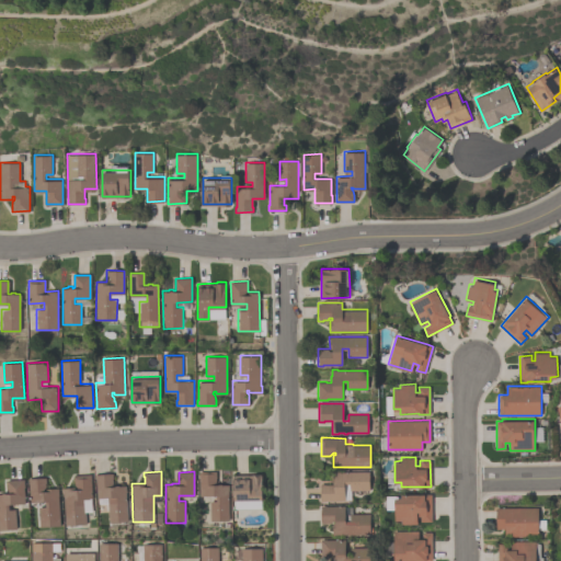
[(217,495),(199,495),(199,471),(216,471),(217,483),(218,483),(222,483),(222,484),(228,484),(229,521),(209,521),(209,501),(217,501),(217,495)]
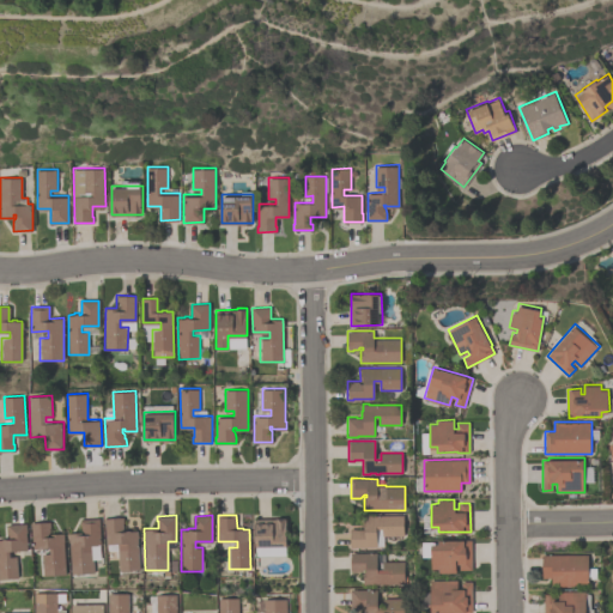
[(404,536),(382,536),(382,528),(376,528),(376,547),(351,547),(351,528),(354,528),(354,529),(364,529),(364,515),(404,515),(404,536)]
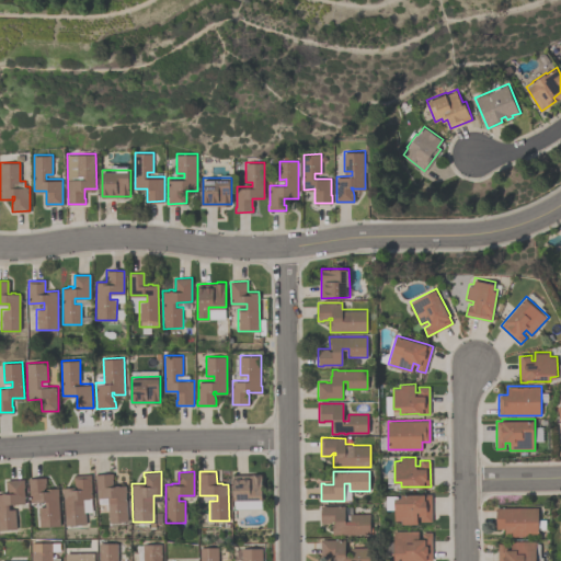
[(63,487),(75,487),(75,480),(73,480),(73,474),(91,473),(92,479),(91,479),(92,497),(90,497),(90,499),(84,499),(86,524),(65,525),(63,487)]
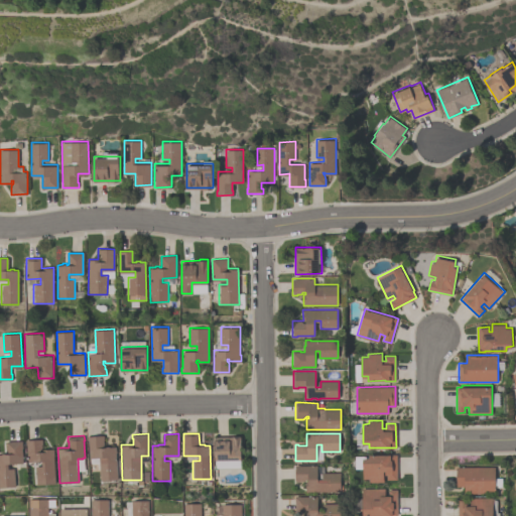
[(116,445),(118,480),(100,481),(99,458),(90,459),(89,436),(104,435),(104,445),(110,445),(110,446),(116,445)]
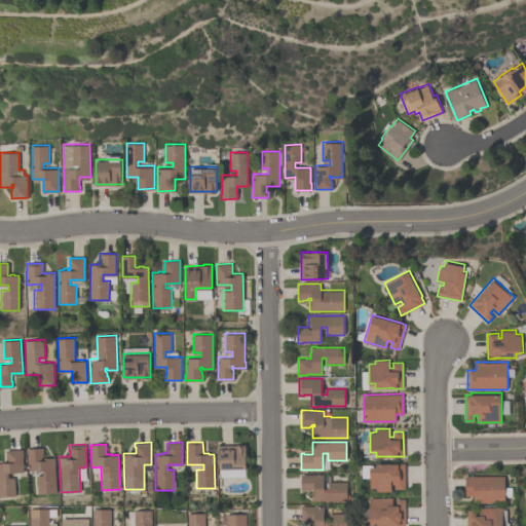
[(246,444),(246,467),(220,467),(220,444),(246,444)]
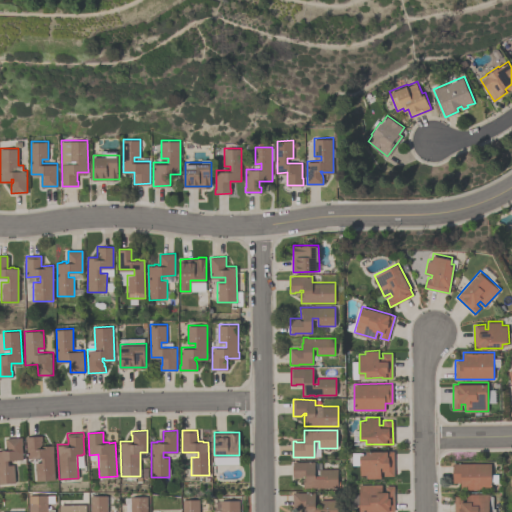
[(27,457),(26,435),(41,434),(42,445),(53,444),(55,480),(36,481),(34,462),(42,462),(42,457),(27,457)]
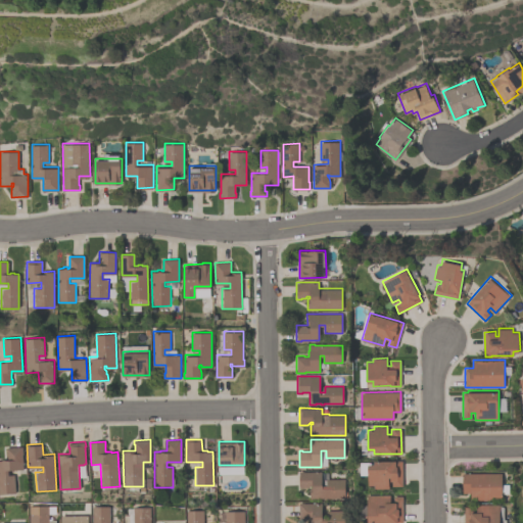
[(0,460),(2,460),(2,459),(7,459),(7,447),(21,447),(22,468),(8,469),(8,474),(14,474),(15,493),(0,493),(0,460)]
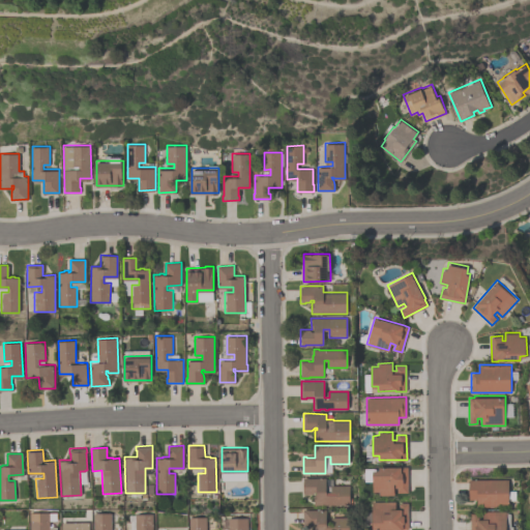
[(374,469),(379,469),(379,465),(402,465),(402,466),(408,466),(408,492),(398,492),(398,487),(393,487),(394,494),(380,494),(380,490),(374,490),(374,469)]
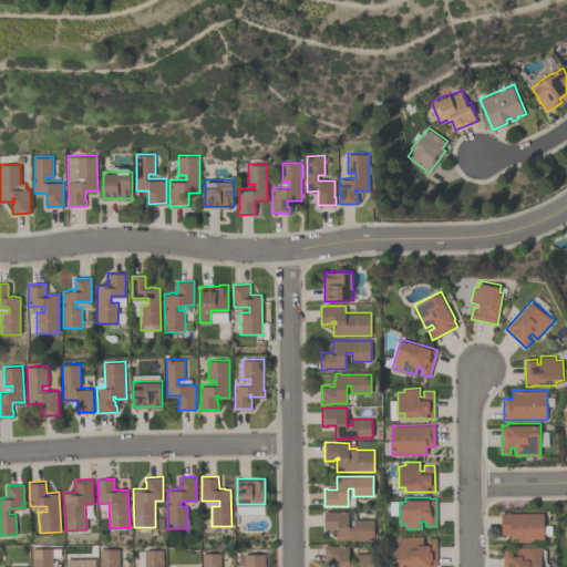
[(374,539),(336,539),(336,531),(337,528),(339,528),(339,526),(336,526),(333,528),(330,528),(330,529),(325,529),(325,511),(330,511),(330,512),(348,512),(348,526),(354,526),(354,519),(374,519),(374,539)]
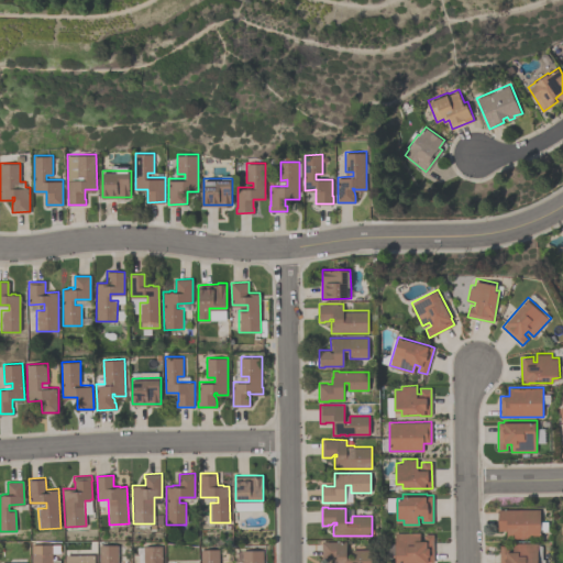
[(498,509),(540,508),(541,537),(507,538),(507,530),(498,530),(498,509)]
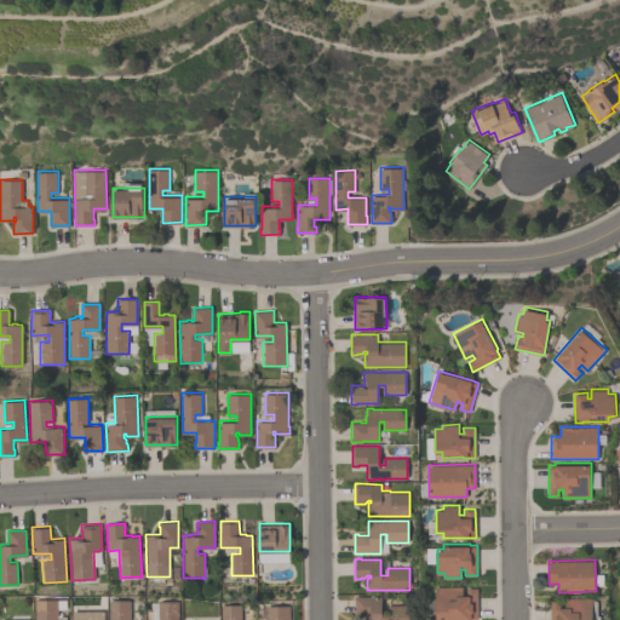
[(435,586),(463,585),(463,595),(468,595),(466,587),(477,587),(477,618),(435,619),(435,586)]
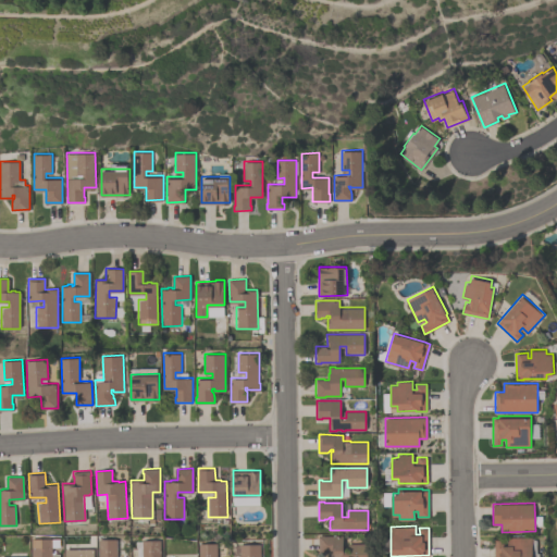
[(318,535),(343,535),(343,551),(348,551),(348,544),(368,544),(368,556),(330,556),(330,553),(333,553),(333,551),(330,551),(326,555),(319,555),(318,535)]
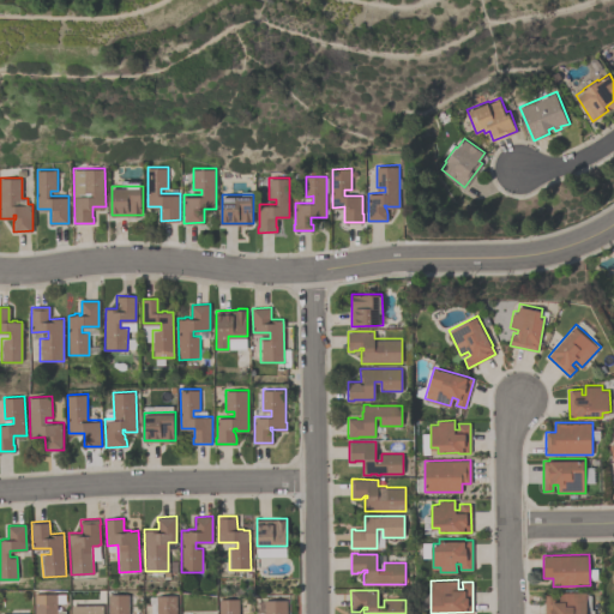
[(587,613),(546,613),(546,594),(553,594),(553,601),(560,601),(560,591),(587,591),(587,613)]
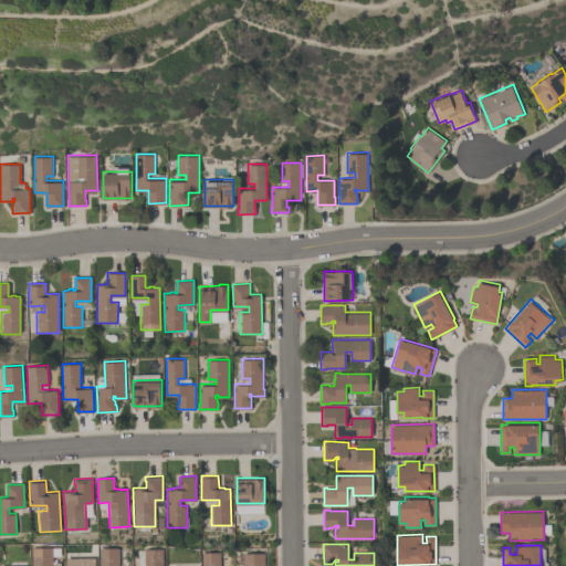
[(33,565),(33,547),(54,546),(54,565),(33,565)]
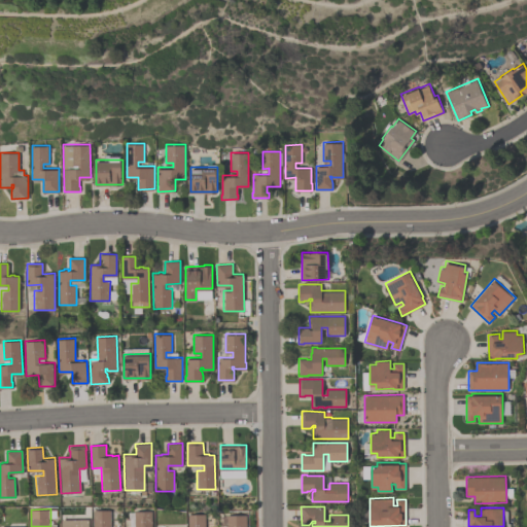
[(94,526),(94,510),(111,510),(111,526),(94,526)]
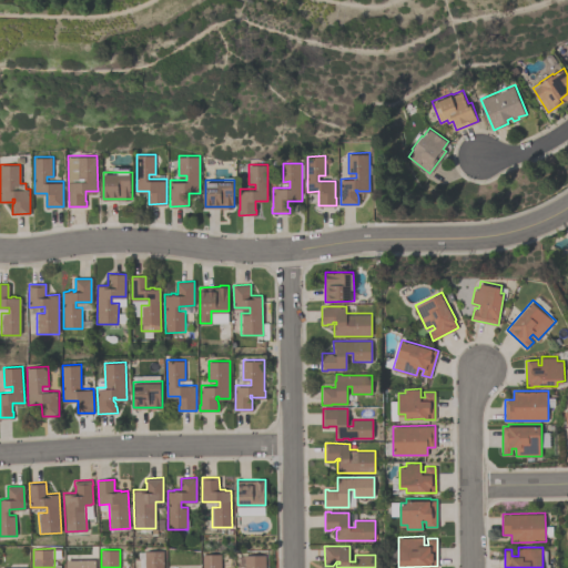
[(163,567),(145,567),(145,550),(163,550),(163,567)]
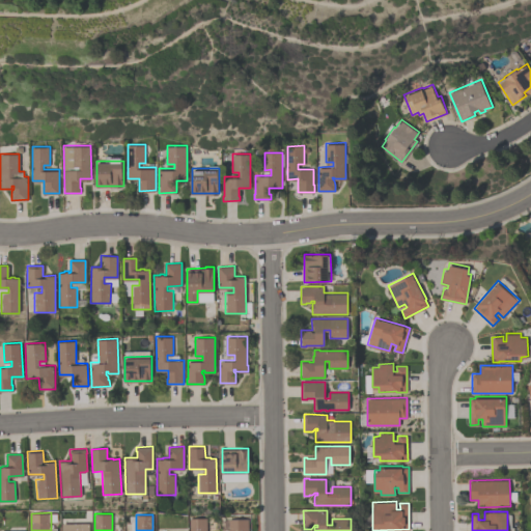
[(207,518),(207,530),(190,530),(190,518),(207,518)]
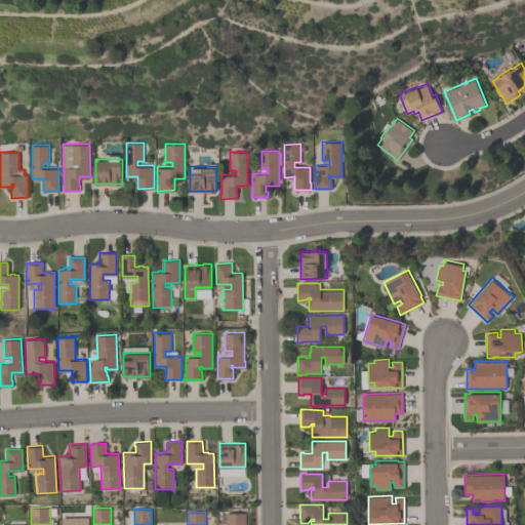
[(227,524),(227,513),(245,513),(245,524),(227,524)]
